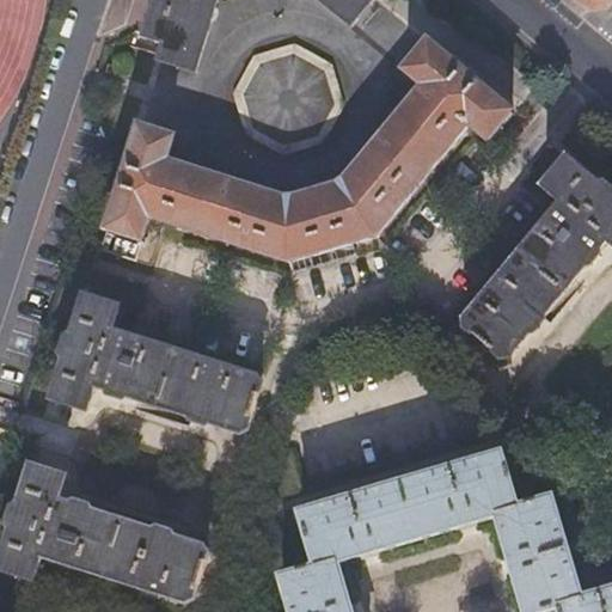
[(158,0),(147,37),(146,40),(165,47),(160,62),(195,73),(219,0),(320,0),(352,24),(371,0),(158,0)]
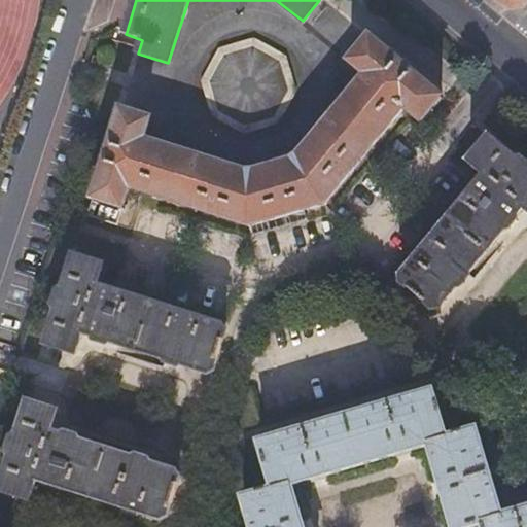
[(150,120),(119,109),(92,199),(121,209),(129,188),(249,226),(324,203),(405,108),(421,121),(441,99),(369,37),(350,62),(364,74),(294,161),(255,172),(242,172),(144,141),(150,120)]
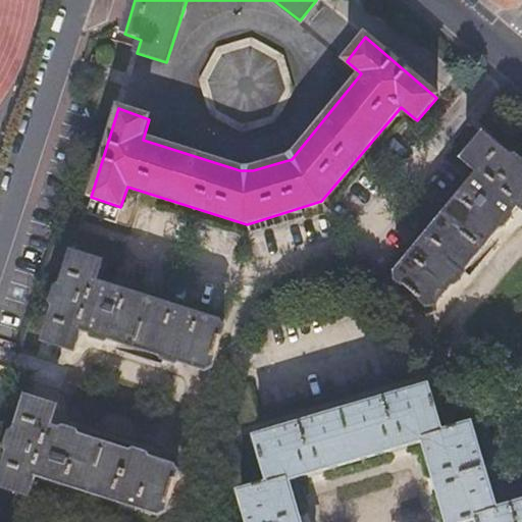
[(217,45),(201,80),(210,114),(242,132),(275,122),(294,90),(283,55),(251,38),(217,45)]
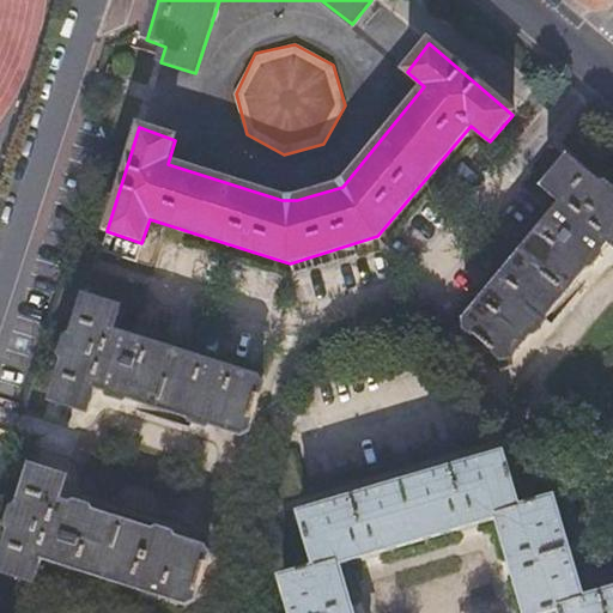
[(564,204),(468,317),(469,331),(499,356),(514,354),(610,242),(612,244),(612,196),(569,161),(545,188),(564,204)]
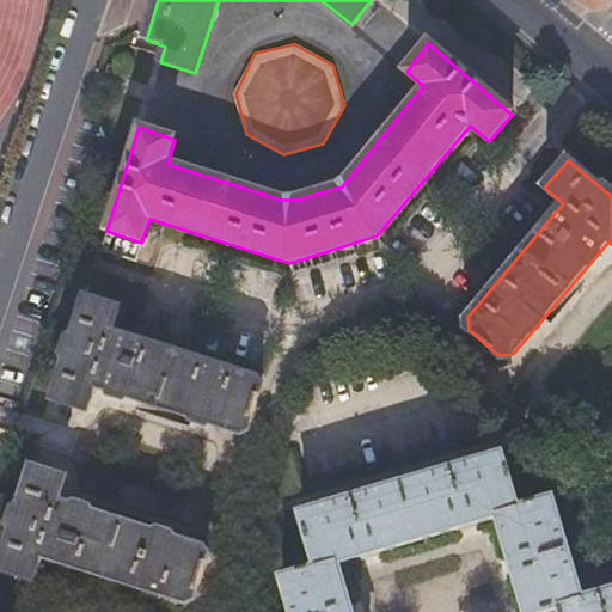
[(121,310),(86,299),(53,402),(87,412),(96,387),(237,433),(248,427),(259,389),(255,377),(114,332),(121,310)]
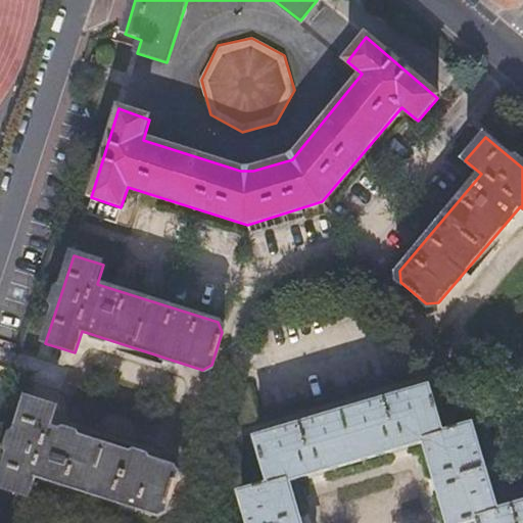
[(430,389),(256,438),(271,486),(241,495),(248,522),(303,522),(293,481),(428,440),(452,522),(475,522),(475,521),(479,520),(480,522),(522,522),(522,506),(500,513),(474,427),(443,436),(430,389)]
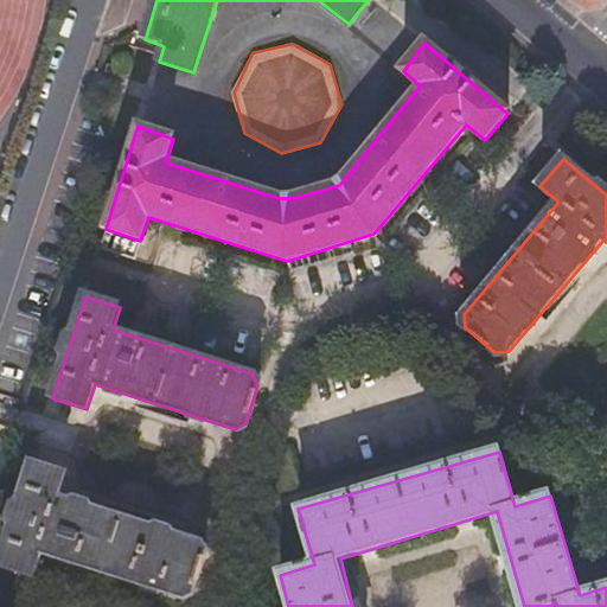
[(66,474),(32,464),(0,563),(0,566),(33,577),(42,555),(181,598),(195,592),(205,554),(199,542),(59,497),(66,474)]
